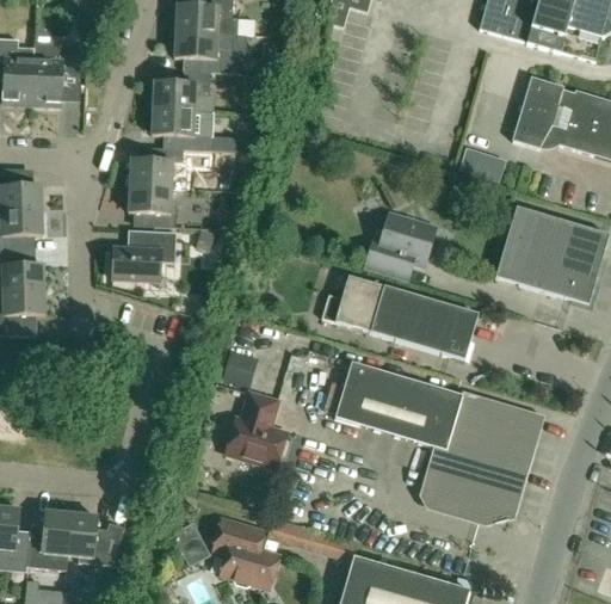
[(233,14),(233,0),(207,0),(207,4),(177,2),(176,29),(234,31),(238,31),(239,16),(233,14)]
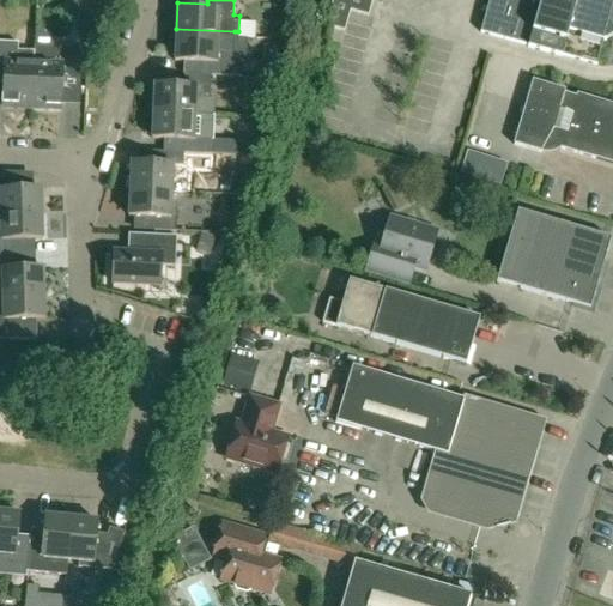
[(369,10),(371,0),(331,0),(326,19),(345,25),(351,5),(369,10)]
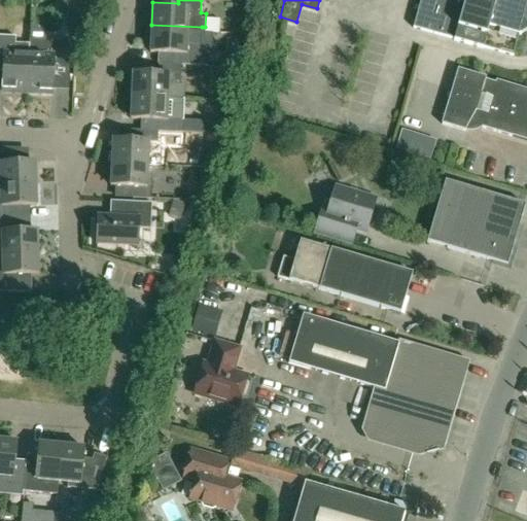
[(419,0),(413,23),(454,34),(454,35),(483,43),(483,42),(514,50),(519,30),(526,26),(526,22),(523,15),(526,2),(526,0),(419,0)]
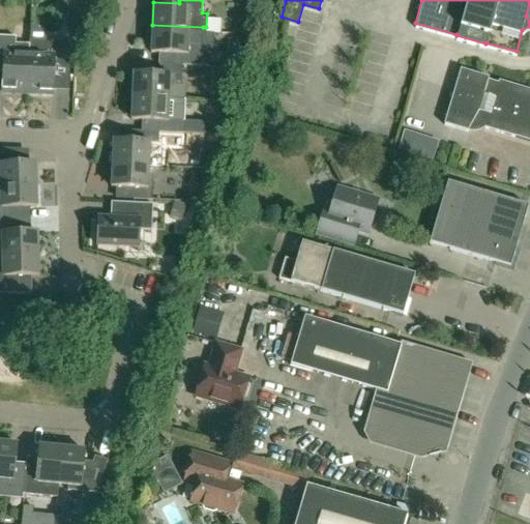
[(177,49),(177,60),(182,60),(201,61),(203,27),(152,25),(151,48),(177,49)]
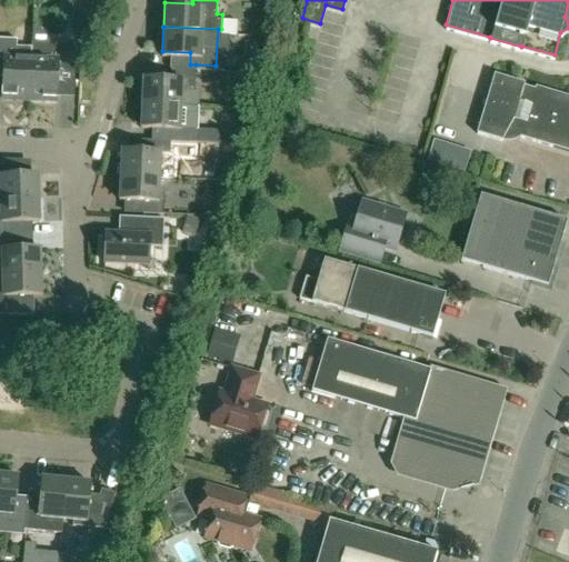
[(29,94),(32,37),(31,37),(31,41),(18,41),(18,32),(0,31),(0,66),(1,67),(3,69),(2,93),(29,94)]
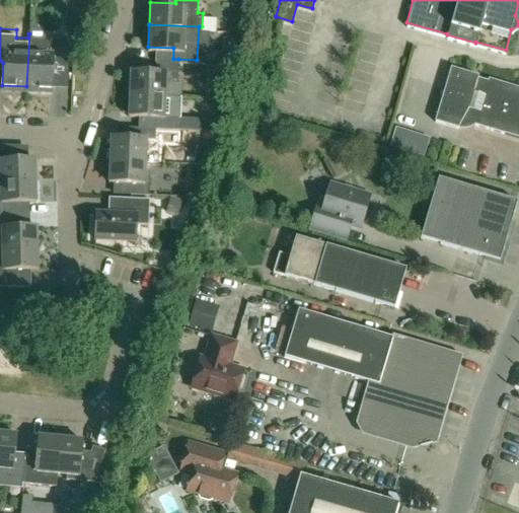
[(66,35),(53,34),(29,33),(26,86),(51,87),(52,65),(54,63),(64,64),(66,35)]
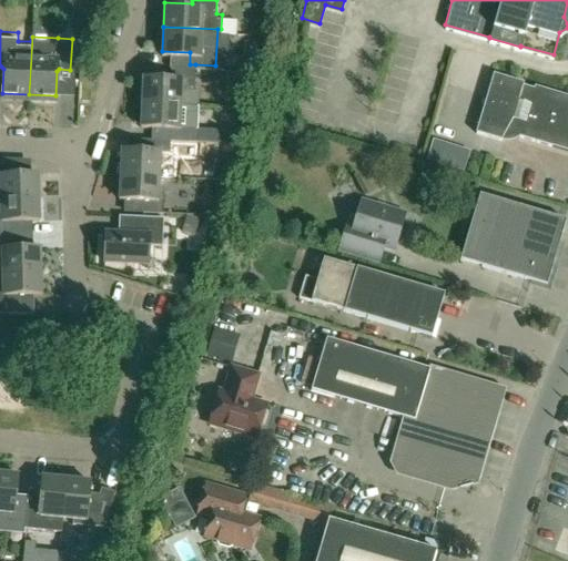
[(195,85),(195,64),(190,64),(171,63),(171,75),(143,73),(142,98),(200,101),(200,90),(195,85)]
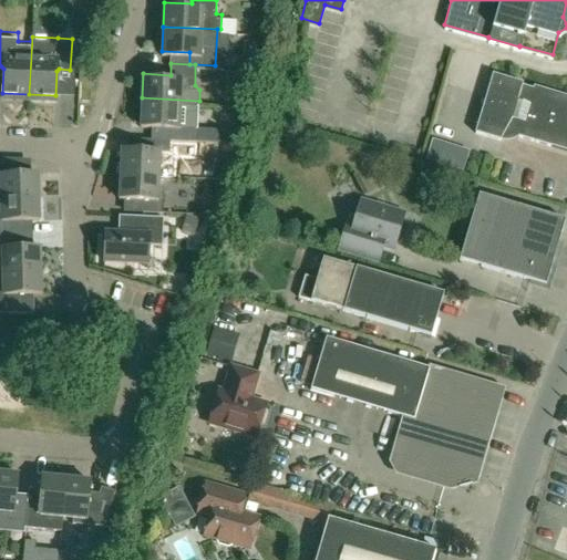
[(493,69),(475,127),(501,135),(506,124),(519,127),(518,132),(566,145),(566,90),(534,81),(533,83),(523,80),(523,78),(493,69)]
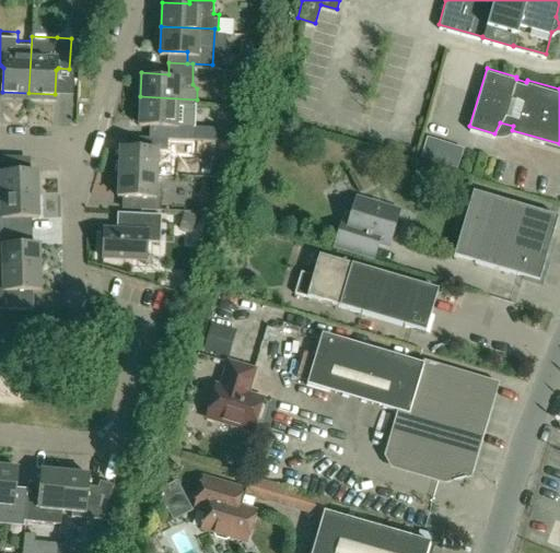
[(140,96),(140,98),(133,101),(132,116),(139,118),(139,120),(170,122),(168,133),(148,132),(148,133),(187,134),(195,136),(197,99),(140,96)]
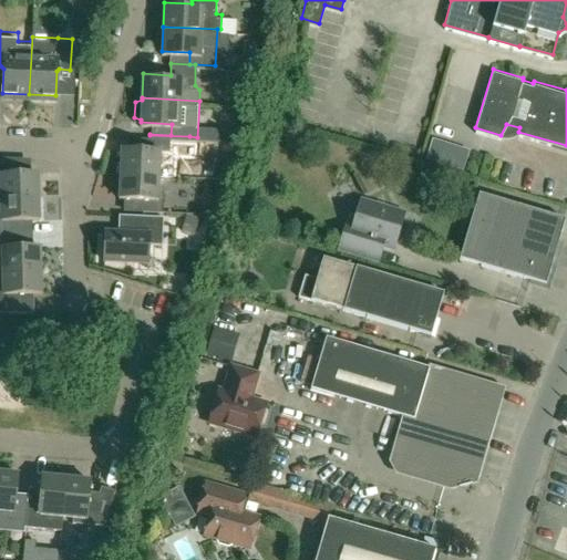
[(222,137),(230,138),(232,126),(223,126),(222,137)]
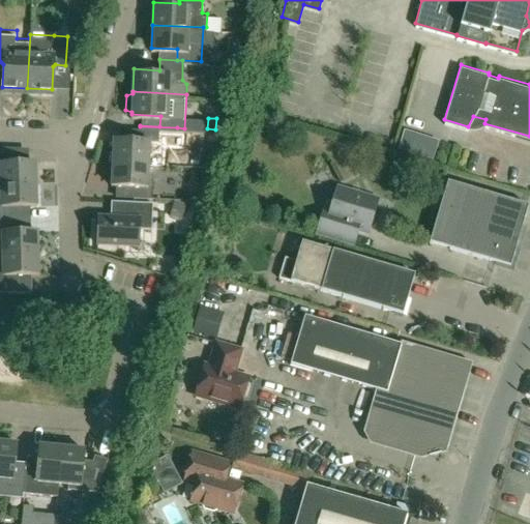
[(177,136),(177,127),(140,126),(140,137),(114,136),(113,158),(149,161),(149,152),(154,148),(162,148),(163,138),(165,136),(177,136)]
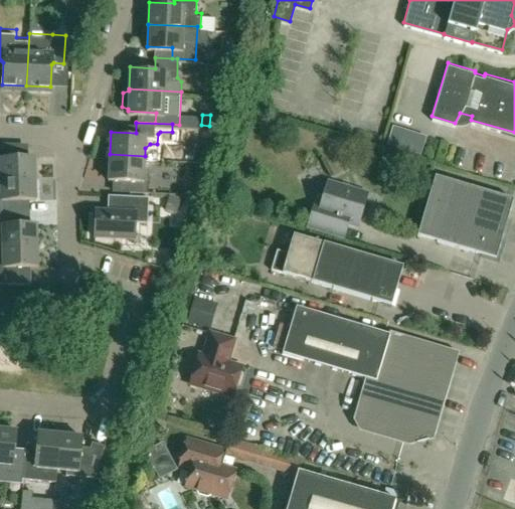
[(0,154),(0,170),(0,176),(35,175),(35,154),(0,154)]
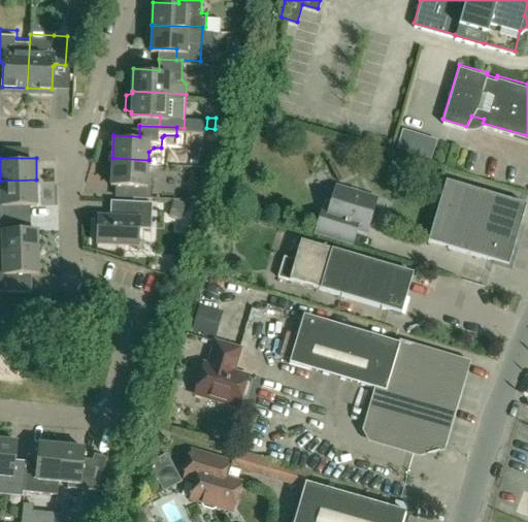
[(133,193),(152,194),(153,172),(147,167),(149,160),(112,158),(111,181),(131,182),(133,185),(133,193)]
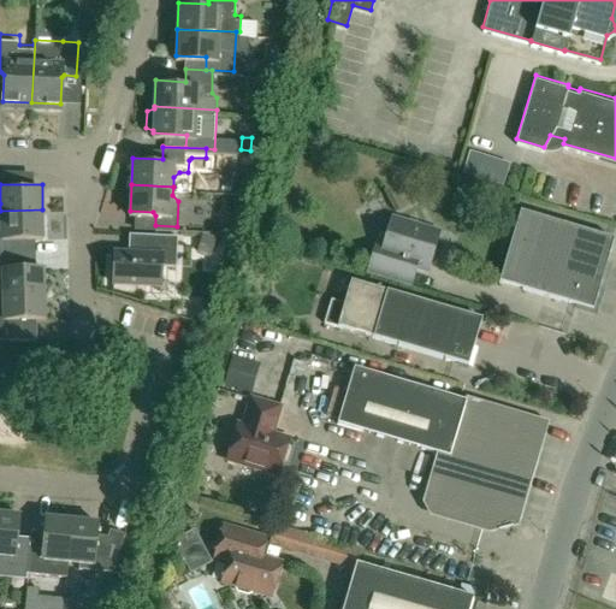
[(593,305),(615,234),(520,206),(498,277),(593,305)]
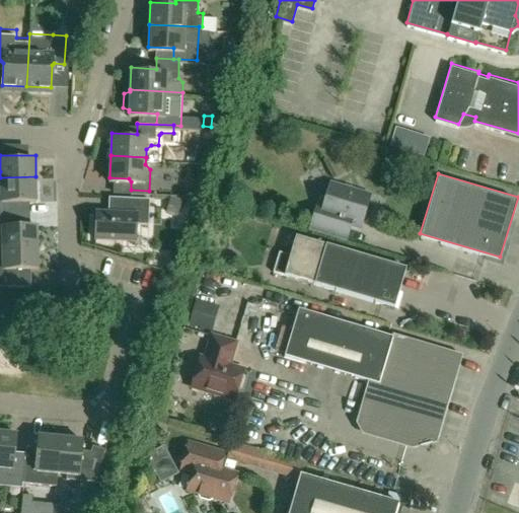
[(35,176),(0,177),(0,176),(0,210),(8,210),(8,198),(36,198),(35,176)]
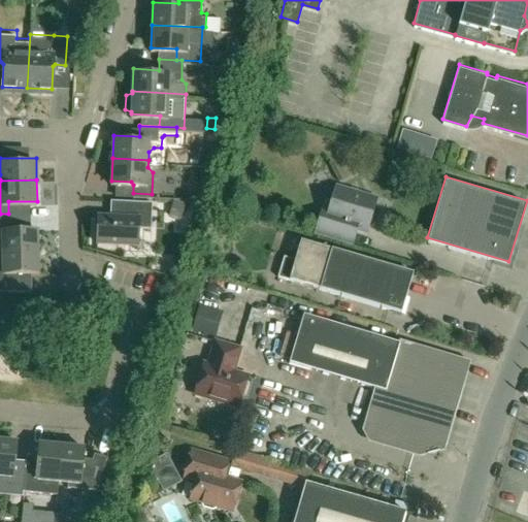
[(325,198),(316,228),(342,235),(345,225),(350,223),(366,227),(376,195),(360,190),(358,187),(351,185),(348,186),(336,183),(332,197),(329,196),(325,198)]
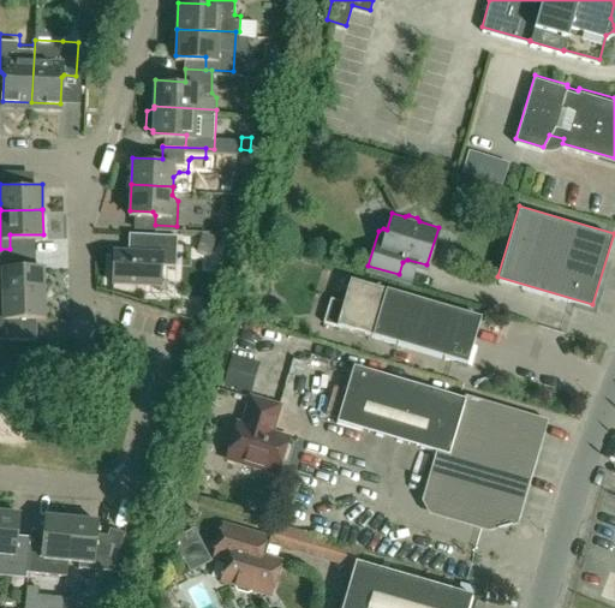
[(144,248),(114,246),(113,278),(160,280),(161,261),(175,262),(178,231),(145,230),(144,248)]
